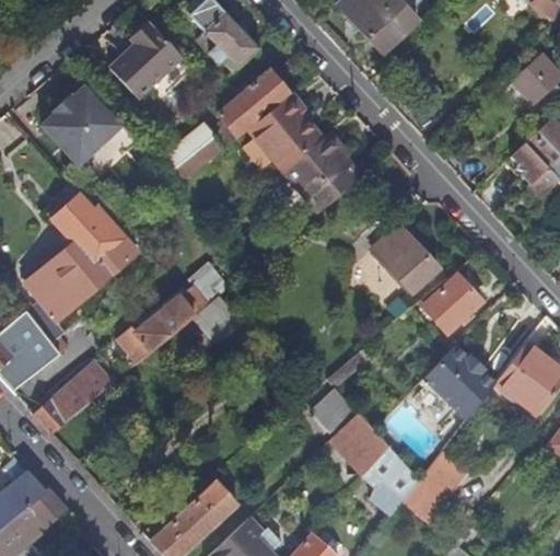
[(237,66),(257,47),(213,0),(191,0),(183,8),(203,30),(196,38),(217,61),(225,54),(237,66)]
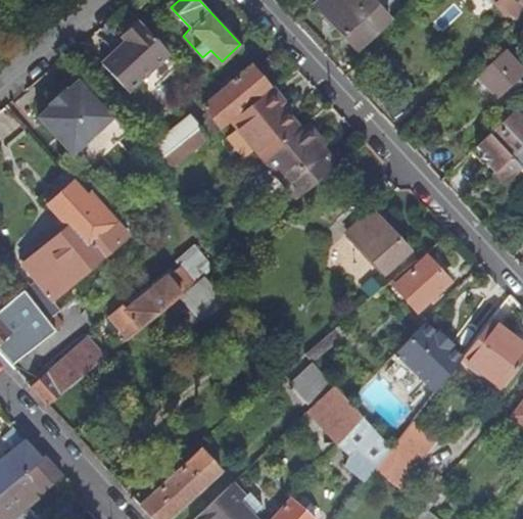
[(316,0),(315,1),(359,47),(390,16),(374,0),(316,0)]
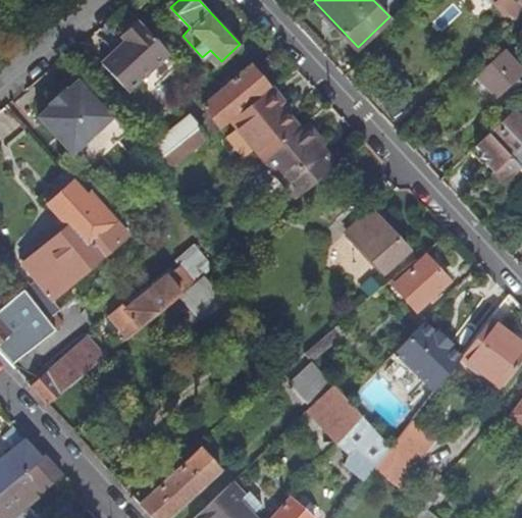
[(510,0),(502,8),(515,20),(521,13),(521,0),(510,0)]
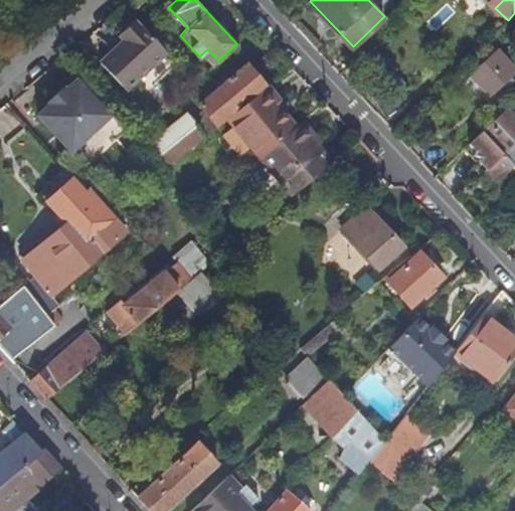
[(168,51),(137,18),(109,43),(114,49),(101,61),(127,89),(168,51)]
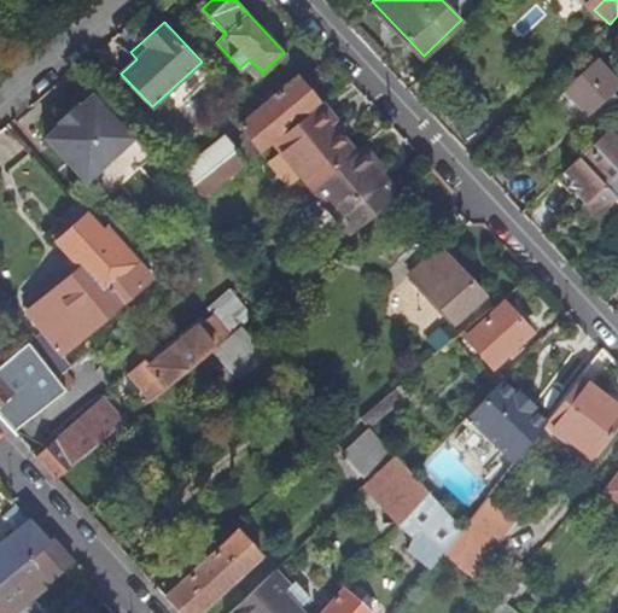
[(587,62),(581,66),(584,70),(566,87),(588,110),(598,101),(606,111),(617,99),(617,94),(612,88),(617,82),(617,81),(596,58),(590,64),(587,62)]
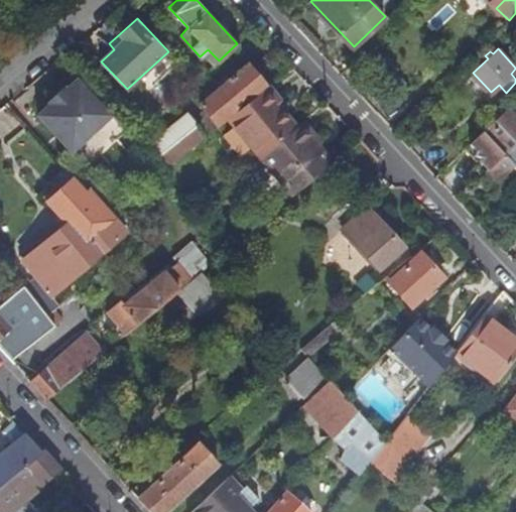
[(229,118),(266,87),(248,65),(201,103),(209,114),(195,125),(205,138),(229,118)]
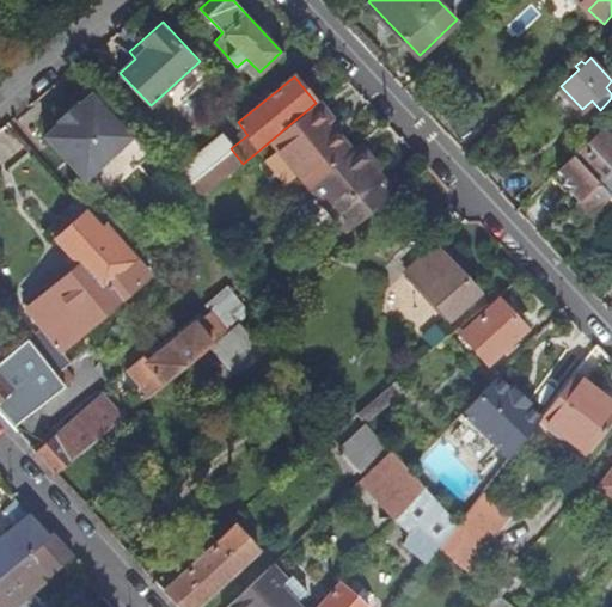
[(132,135),(95,93),(80,106),(78,104),(57,122),(60,124),(44,138),(55,149),(71,149),(81,160),(91,171),(132,135)]
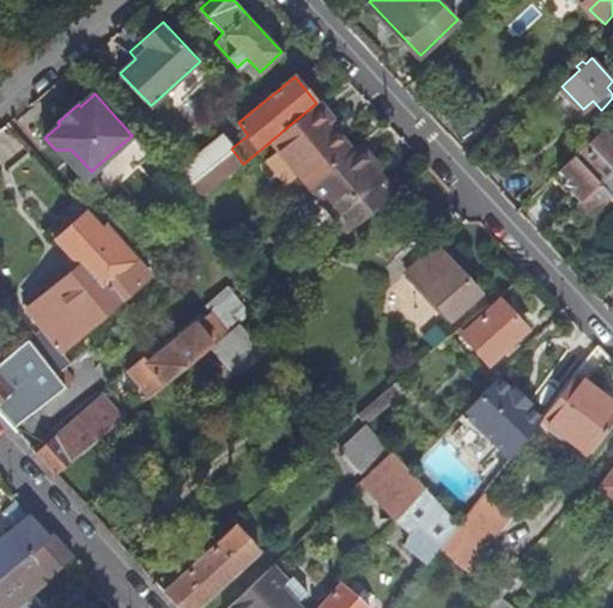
[(332,120),(317,103),(316,103),(272,140),(310,186),(352,152),(327,125),(332,120)]
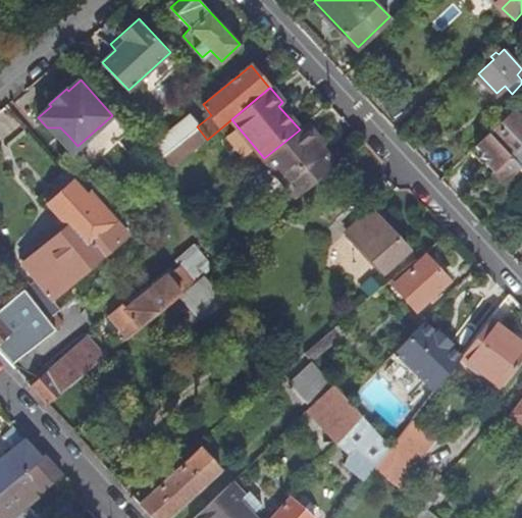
[(521,111),(516,105),(477,142),(490,155),(485,161),(505,182),(521,166),(521,111)]
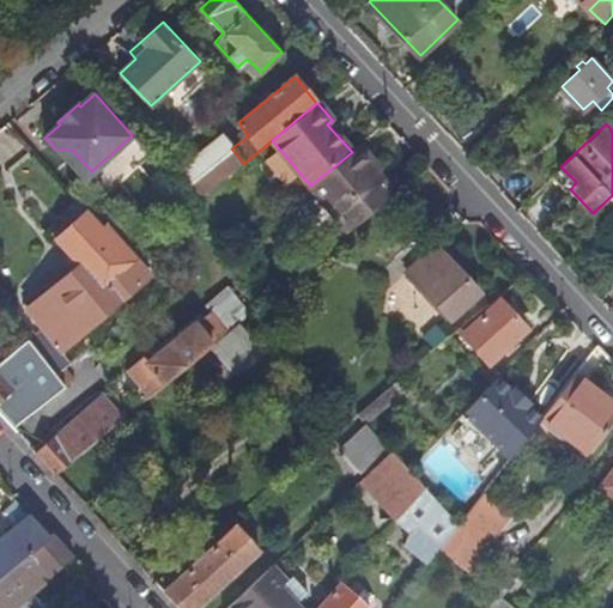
[(243,164),(231,149),(222,135),(170,177),(193,204),(243,164)]
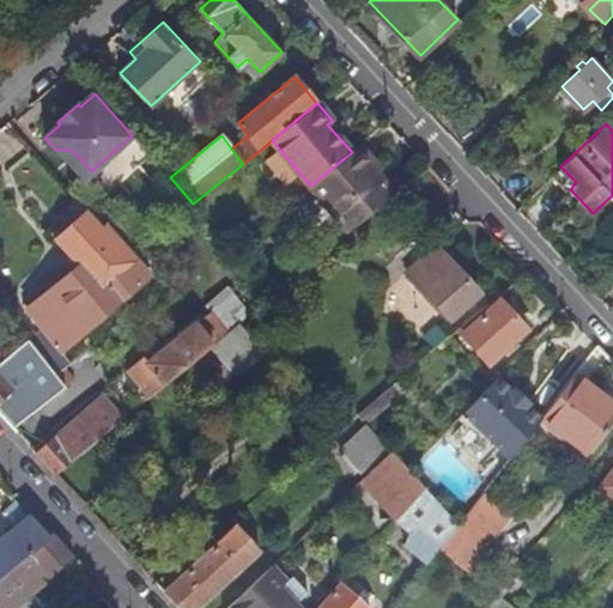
[(356,149),(377,174),(381,171),(360,145),(356,149)]
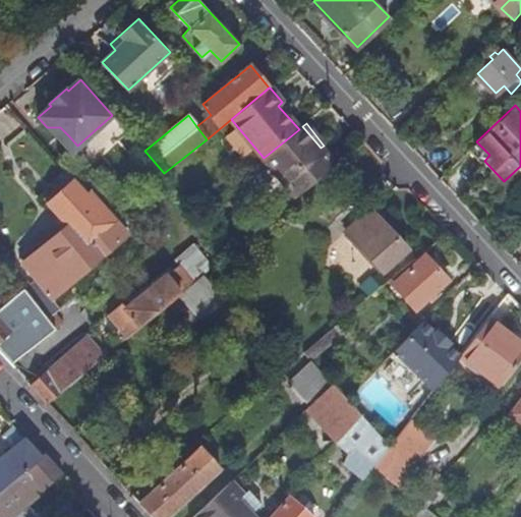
[(296,197),(335,166),(321,148),(302,126),(299,129),(264,158),(270,165),(296,197)]
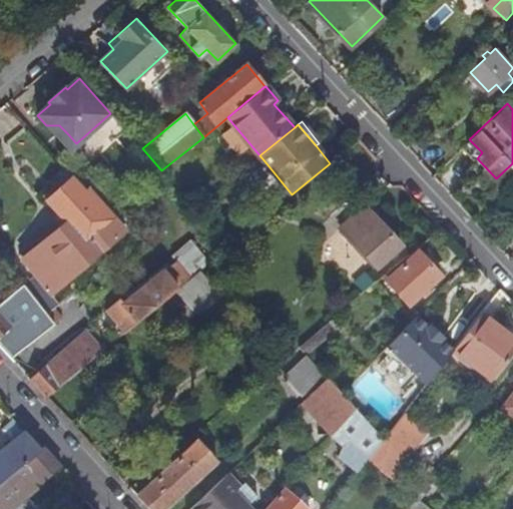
[(59,125),(46,125),(69,150),(76,143),(68,134),(59,125)]
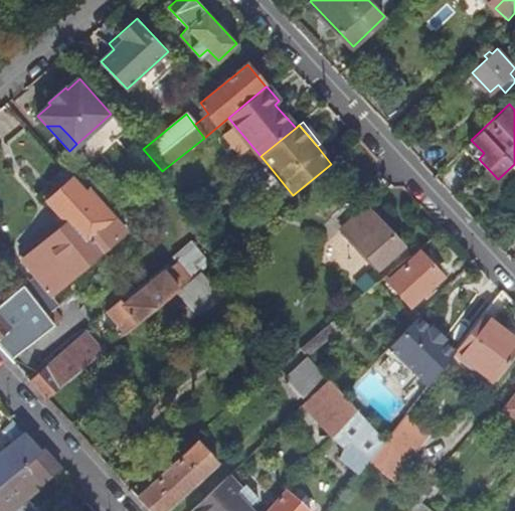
[(36,277),(51,294),(115,240),(103,226),(108,222),(108,212),(100,201),(88,199),(75,185),(53,203),(50,213),(62,226),(46,240),(44,238),(37,244),(39,246),(23,261),(36,277)]
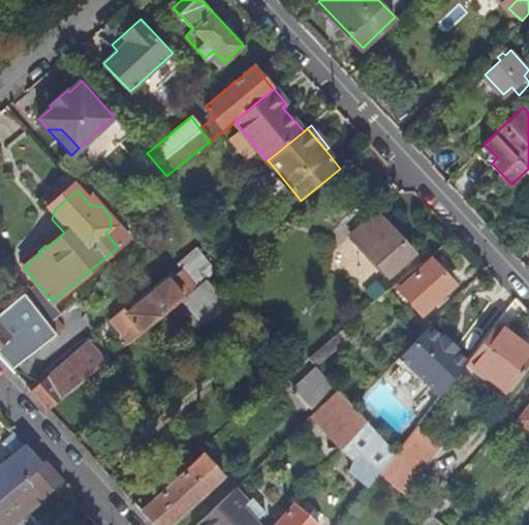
[(391,274),(428,240),(391,199),(353,234),(391,274)]
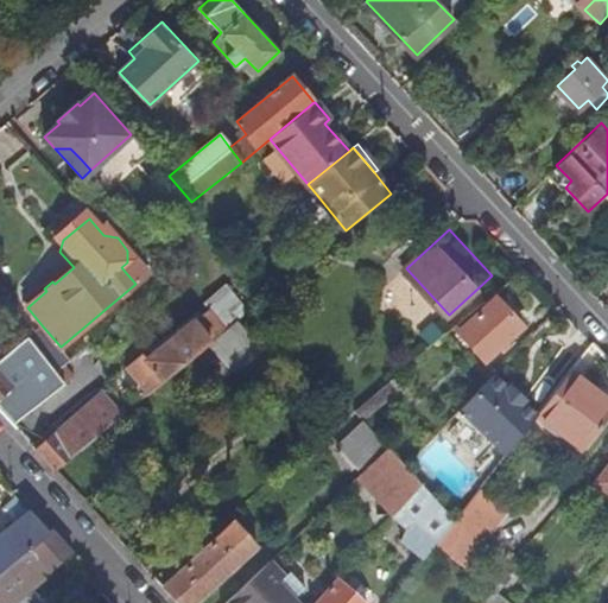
[(207,304),(210,309),(227,329),(248,310),(228,285),(207,304)]
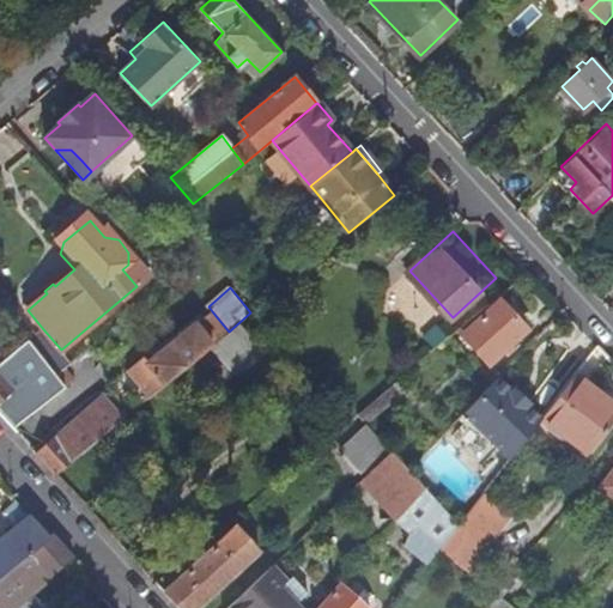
[(491,363),(527,328),(501,299),(463,334),(491,363)]
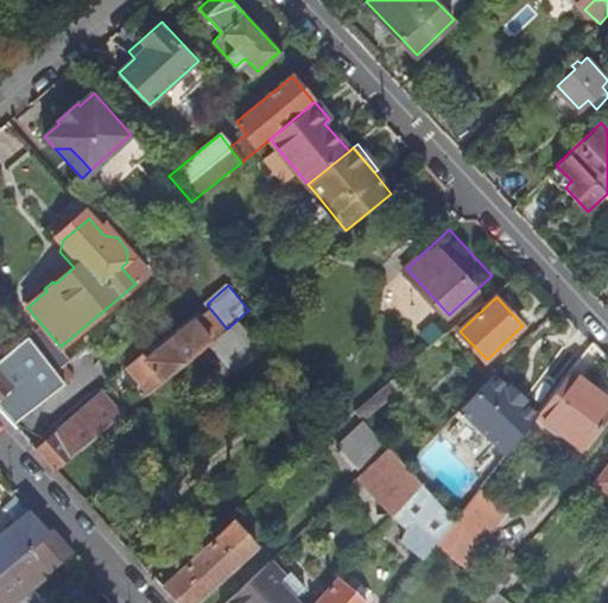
[(150,382),(154,388),(208,343),(219,335),(227,329),(210,309),(149,359),(144,354),(130,366),(146,386),(150,382)]
